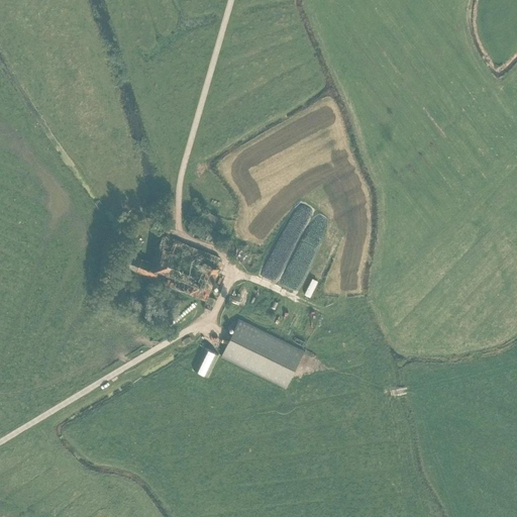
[(146,276),(145,278),(204,302),(202,308),(210,311),(214,300),(206,297),(217,270),(215,269),(219,260),(163,236),(151,264),(125,253),(120,265),(146,276)]
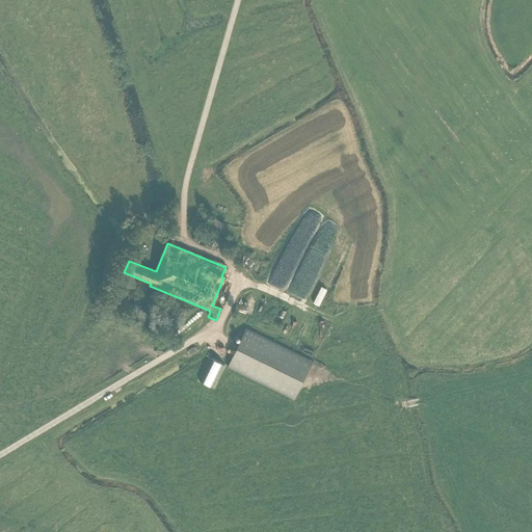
[(237,266),(253,272),(257,262),(244,257),(241,256),(237,266)]
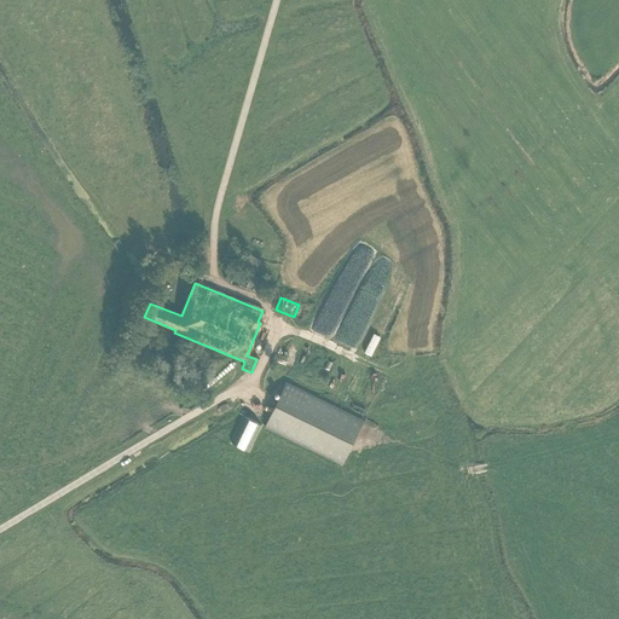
[(370,323),(370,311),(347,311),(347,323),(370,323)]
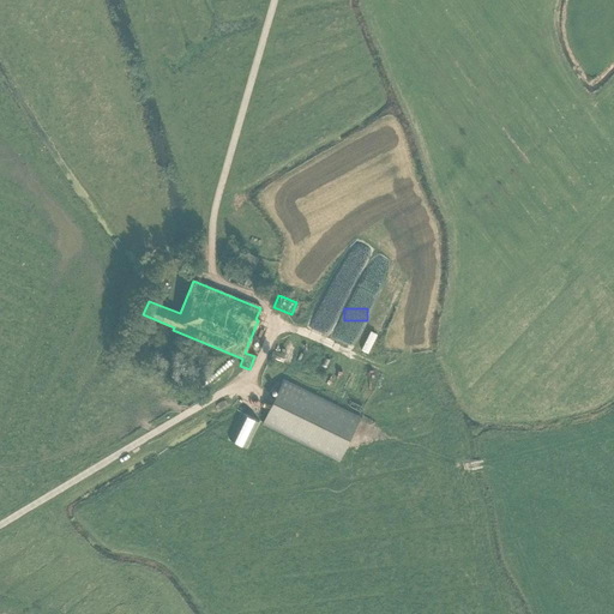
[(369,350),(378,330),(371,327),(362,348),(369,350)]
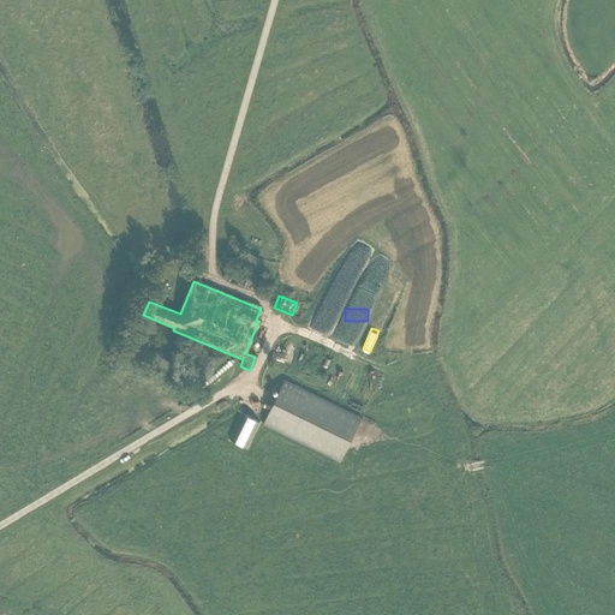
[(261,425),(269,429),(338,464),(359,419),(282,382),(261,425)]
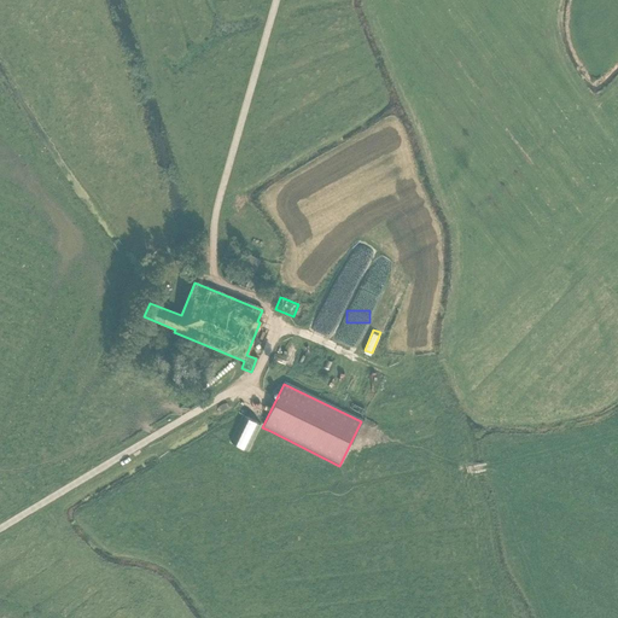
[(261,418),(244,412),(233,441),(250,447),(261,418)]
